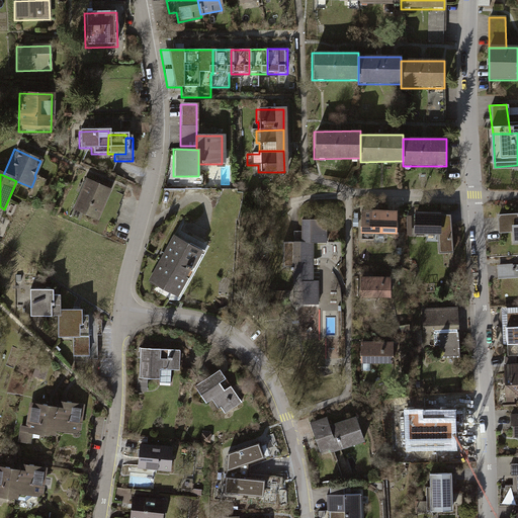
[(109,191),(84,180),(71,210),(96,222),(109,191)]
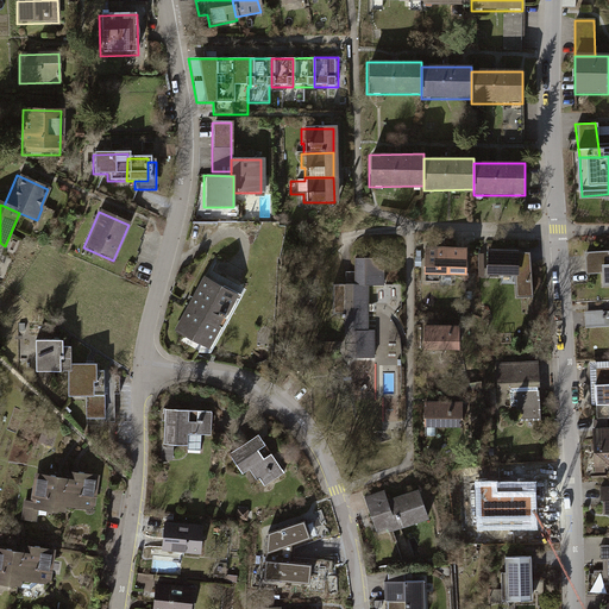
[(463,277),(464,249),(424,248),(424,282),(437,283),(437,276),(463,277)]
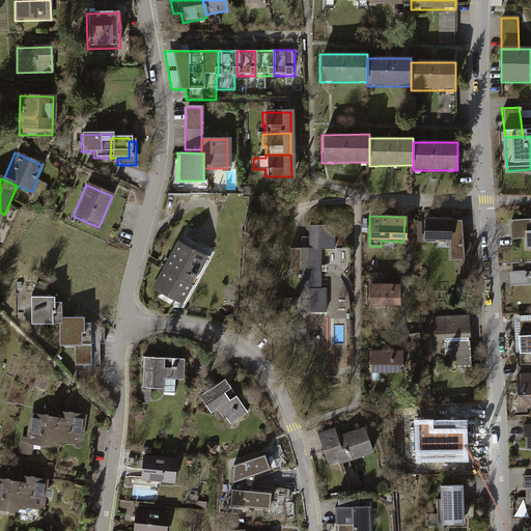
[(530,219),(530,220),(530,218),(510,219),(511,238),(525,236),(526,248),(530,247),(530,219)]
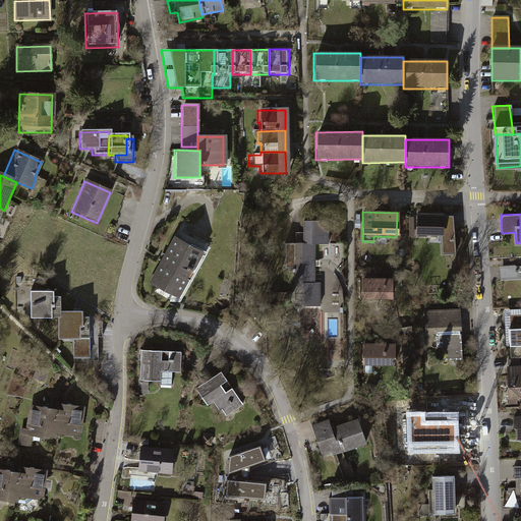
[(455,228),(454,215),(419,215),(419,232),(428,232),(429,242),(443,242),(443,254),(457,253),(455,228)]
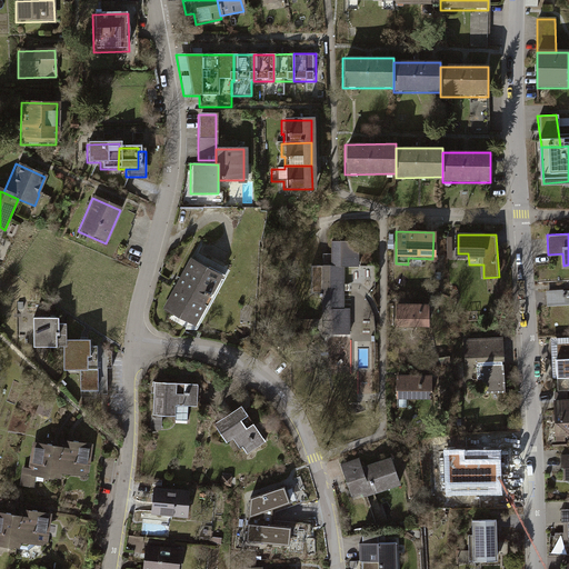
[(359,241),(332,241),(332,253),(323,253),(323,266),(323,333),(350,333),(350,309),(345,309),(345,266),(359,266),(359,241)]
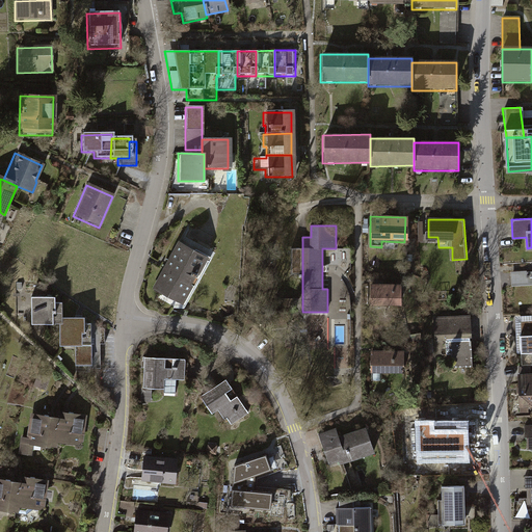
[(210,259),(179,242),(153,290),(184,308),(210,259)]
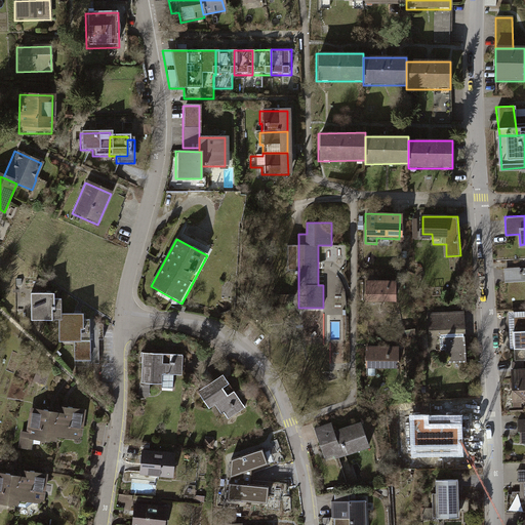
[(524,266),(503,267),(505,282),(524,281),(524,266)]
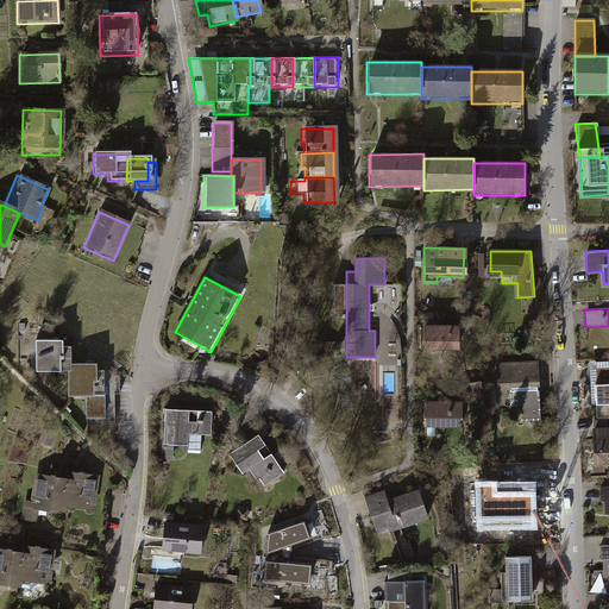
[(457,350),(457,326),(422,326),(424,351),(457,350)]
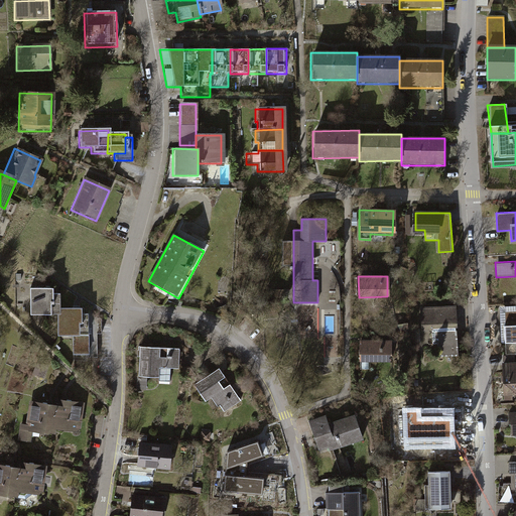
[(59,316),(59,309),(59,294),(51,294),(51,289),(27,289),(27,316),(54,316),(59,316)]
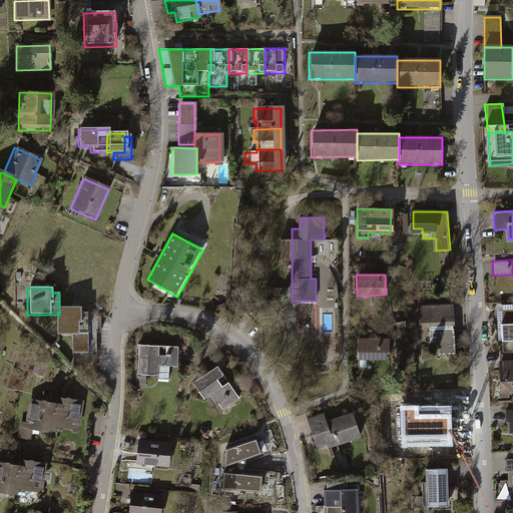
[(454,355),(452,305),(416,307),(417,329),(429,329),(429,332),(431,332),(431,339),(434,339),(435,350),(437,350),(438,356),(454,355)]
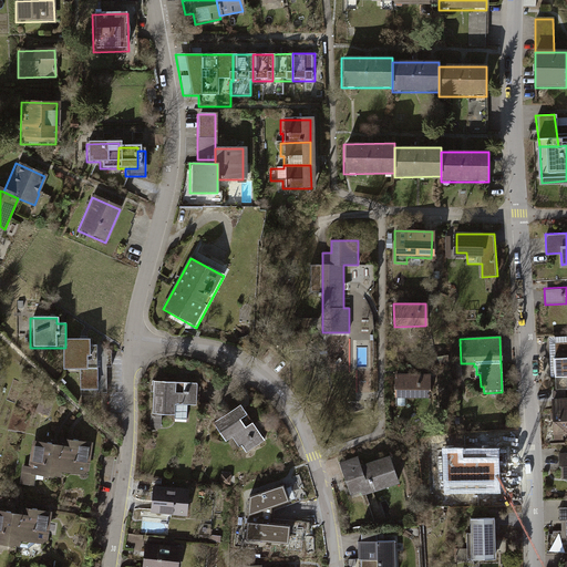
[(566,339),(554,340),(556,377),(566,375),(566,339)]
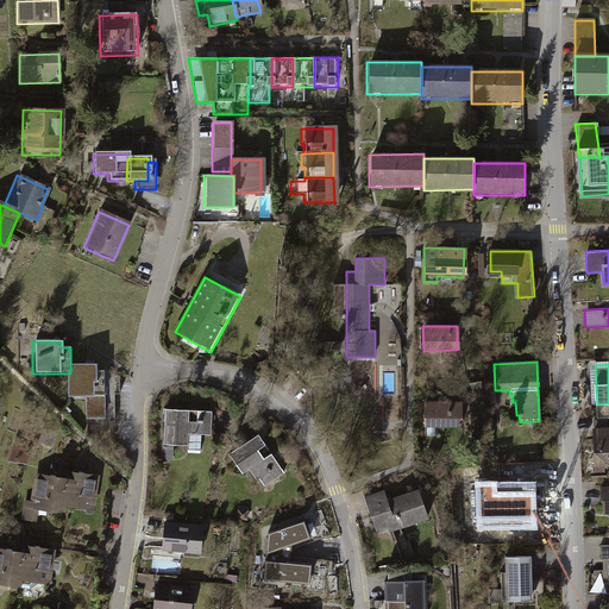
[(70,374),(64,374),(66,397),(71,397),(71,403),(85,402),(85,429),(98,429),(98,424),(104,424),(104,372),(93,372),(93,365),(70,365),(70,374)]
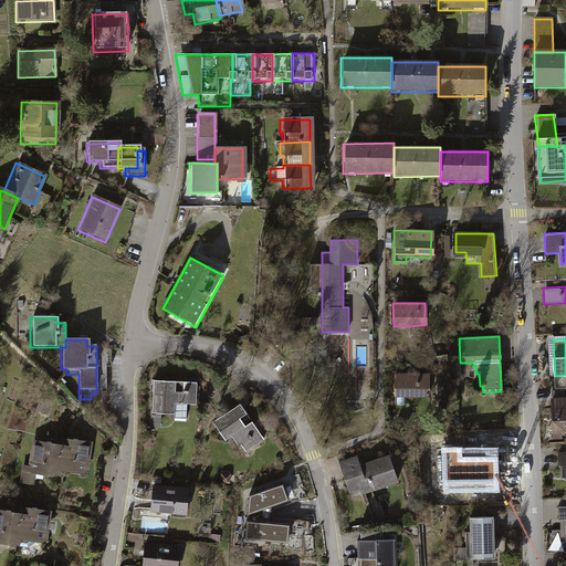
[(428,398),(428,374),(392,374),(391,398),(428,398)]
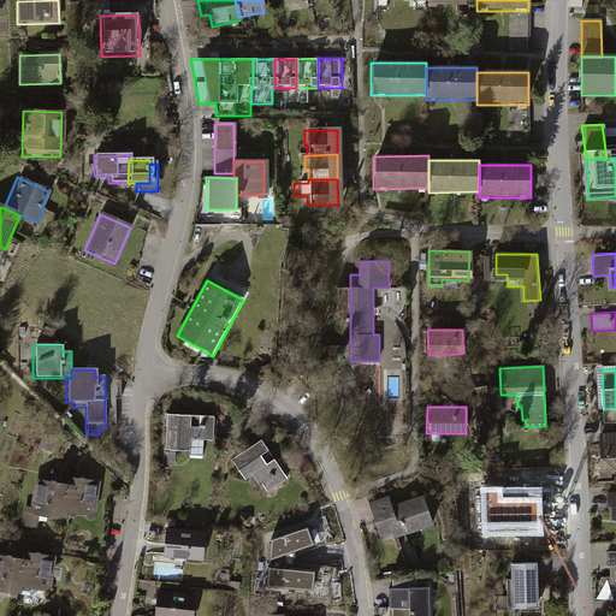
[(212,440),(213,418),(165,415),(163,467),(175,467),(176,450),(188,450),(189,440),(212,440)]
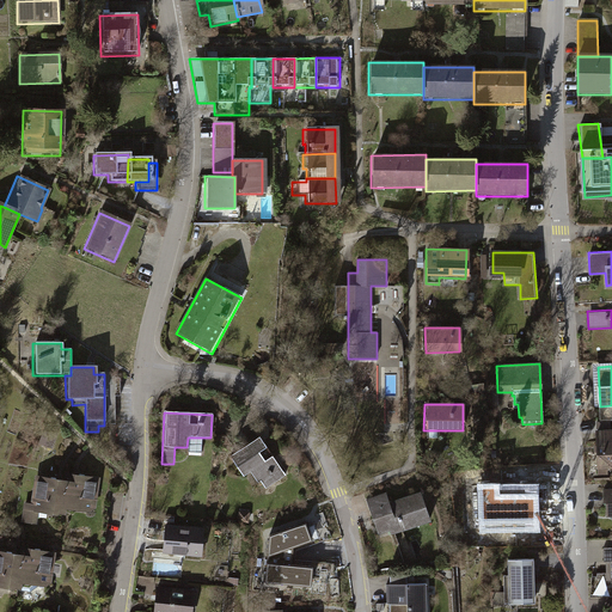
[(611,430),(598,432),(600,473),(609,473),(609,465),(611,464),(611,430)]
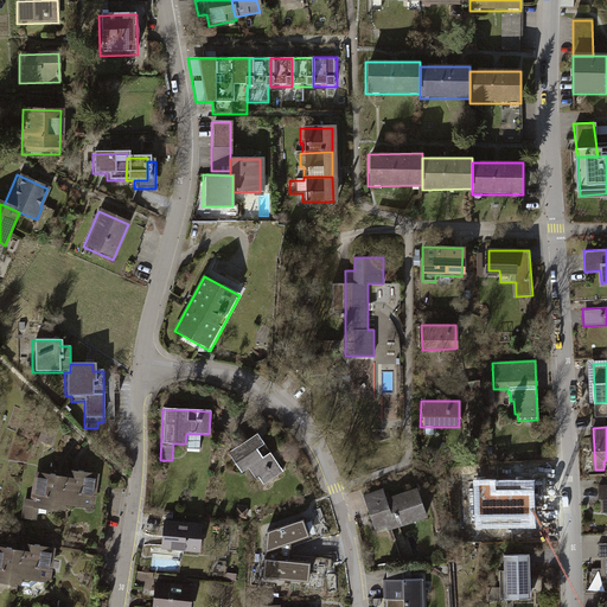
[(49,448),(56,436),(48,432),(42,443),(49,448)]
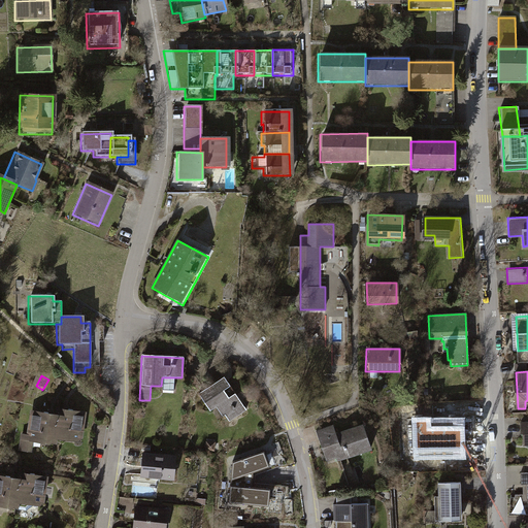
[(244,413),(222,378),(197,395),(208,413),(213,409),(221,420),(224,417),(229,423),(244,413)]
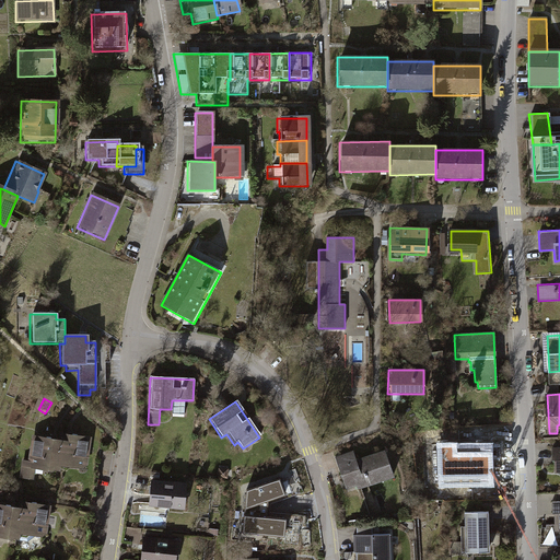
[(438,457),(486,455),(485,428),(436,430),(438,457)]
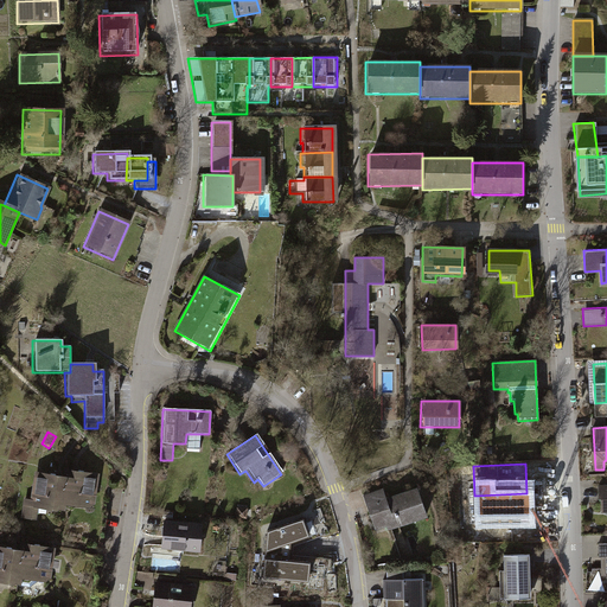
[(66,479),(62,509),(87,512),(93,508),(97,475),(68,472),(66,479)]
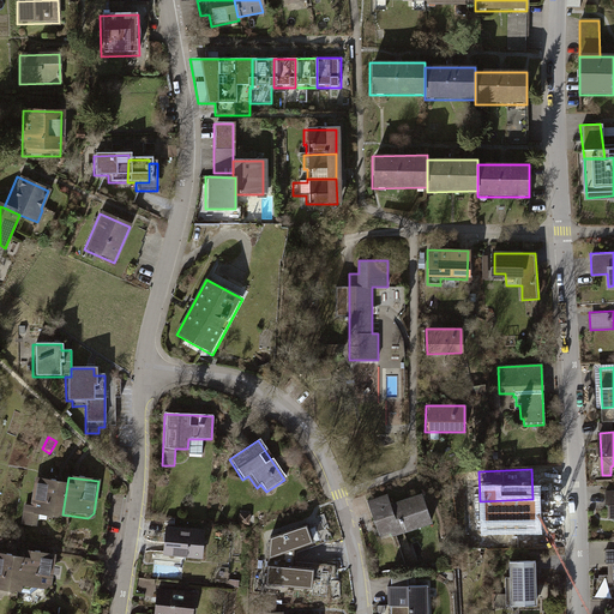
[(62,515),(67,485),(35,480),(30,506),(23,505),(19,527),(36,529),(38,515),(62,518),(62,515)]
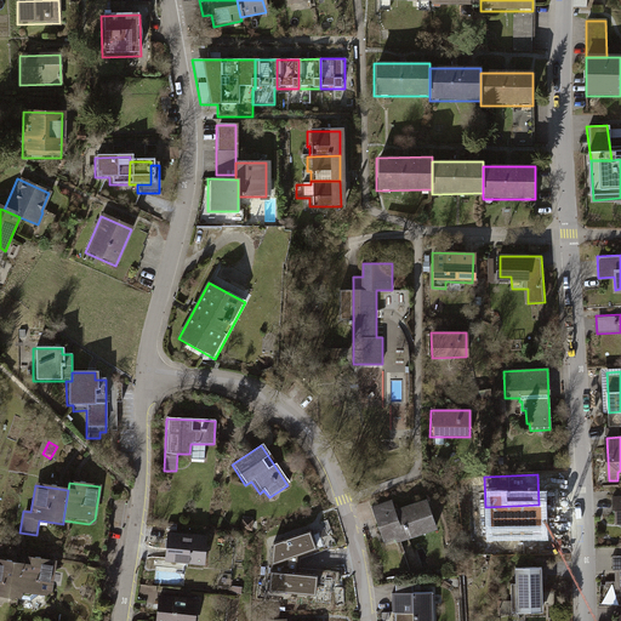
[(620,527),(620,497),(609,499),(610,527),(620,527)]
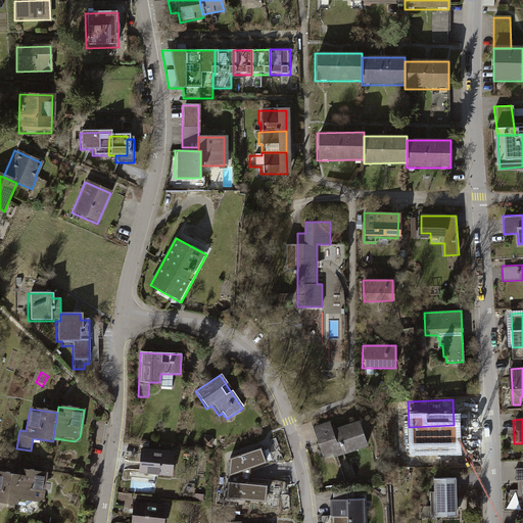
[(368,447),(359,421),(332,430),(329,422),(312,428),(323,459),(333,456),(334,460),(368,447)]
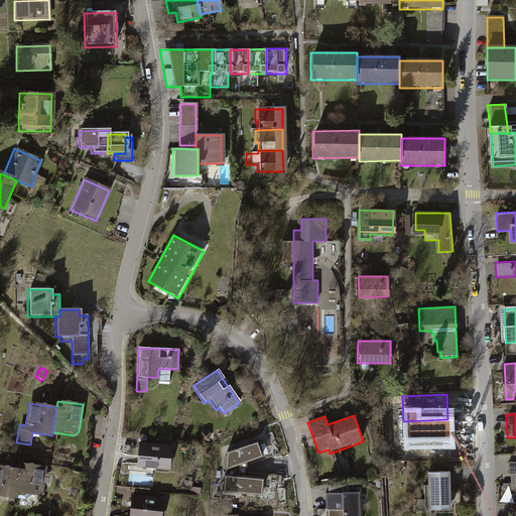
[(257,440),(228,452),(225,490),(262,493),(263,483),(264,483),(264,478),(247,476),(248,461),(263,456),(257,440)]
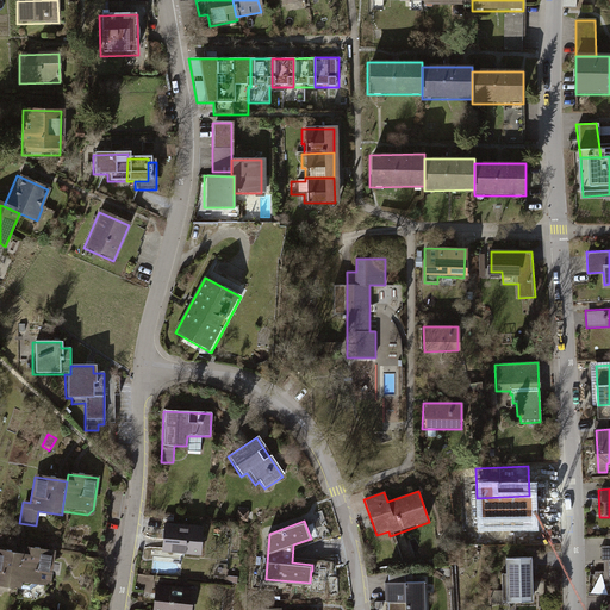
[(200,558),(203,529),(166,526),(162,553),(200,558)]
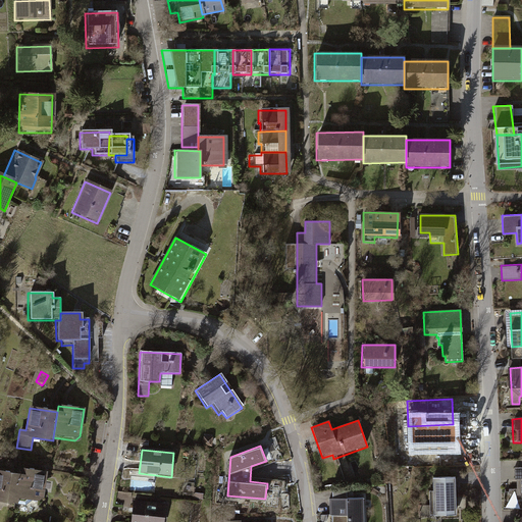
[(16,474),(11,505),(23,507),(32,503),(41,504),(46,472),(17,468),(16,474)]
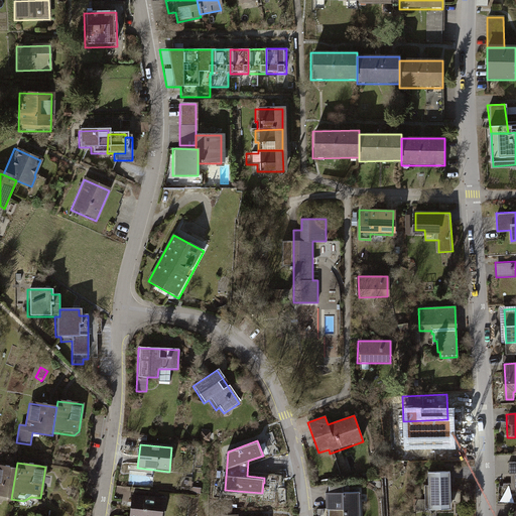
[(0,497),(11,499),(16,469),(0,466),(0,497)]
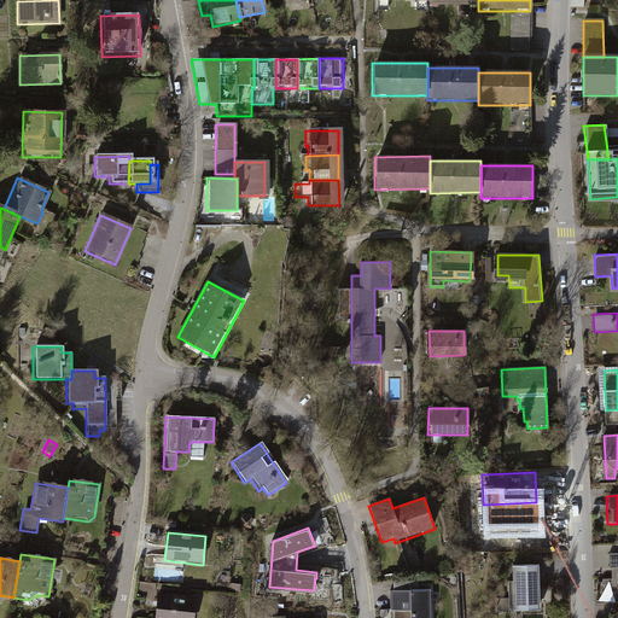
[(540,612),(538,566),(511,566),(511,582),(507,582),(507,598),(494,598),(494,613),(540,612)]
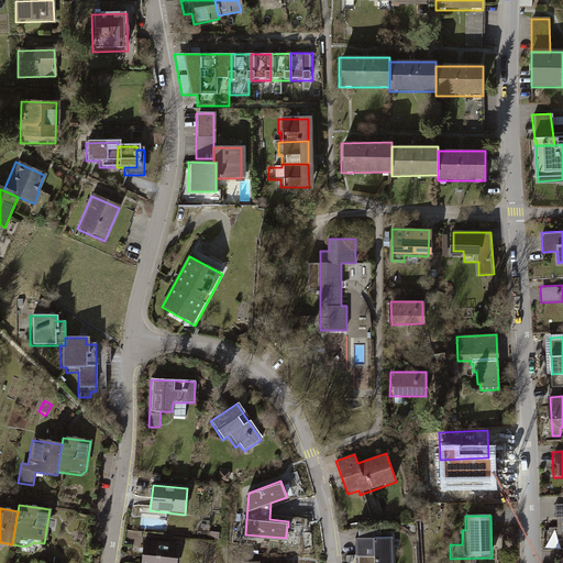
[(392,562),(392,539),(354,540),(354,562),(392,562)]
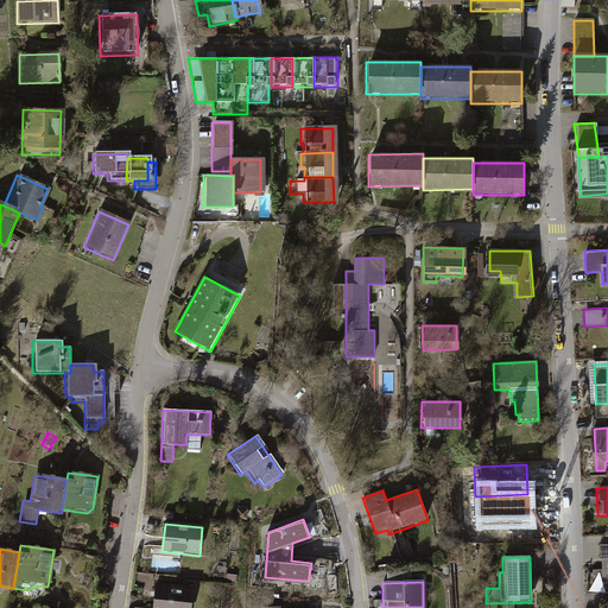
[(190,607),(192,587),(153,583),(151,607),(190,607)]
